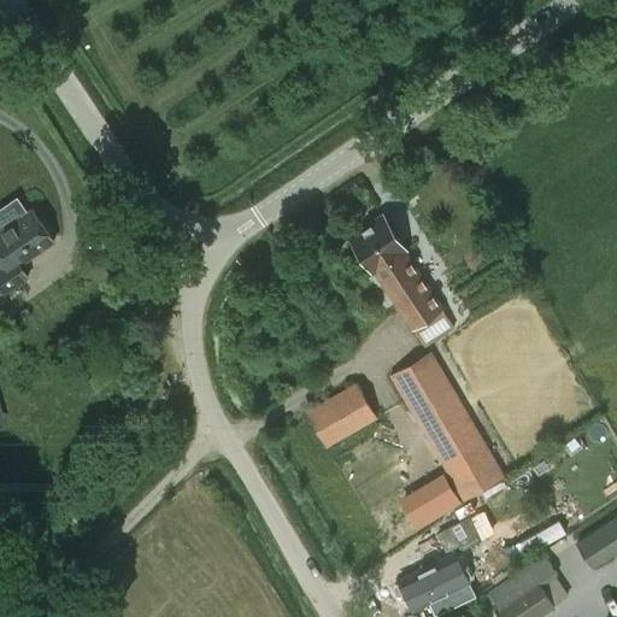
[(27,275),(18,263),(53,240),(30,207),(0,228),(0,257),(5,264),(0,266),(0,287),(3,292),(27,275)]
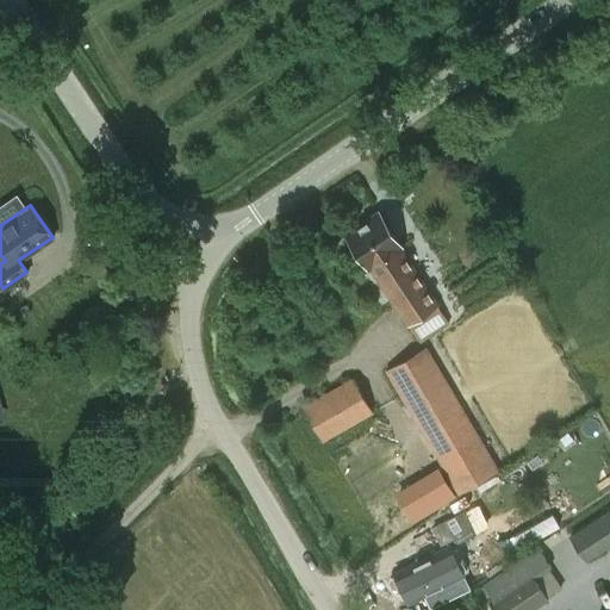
[(448,323),(437,305),(440,304),(400,246),(402,244),(380,212),(348,234),(369,266),(371,266),(421,341),(448,323)]
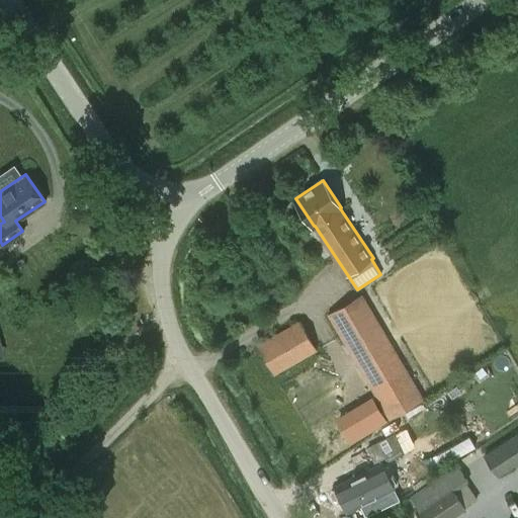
[(361,293),(327,315),(389,420),(424,399),(361,293)]
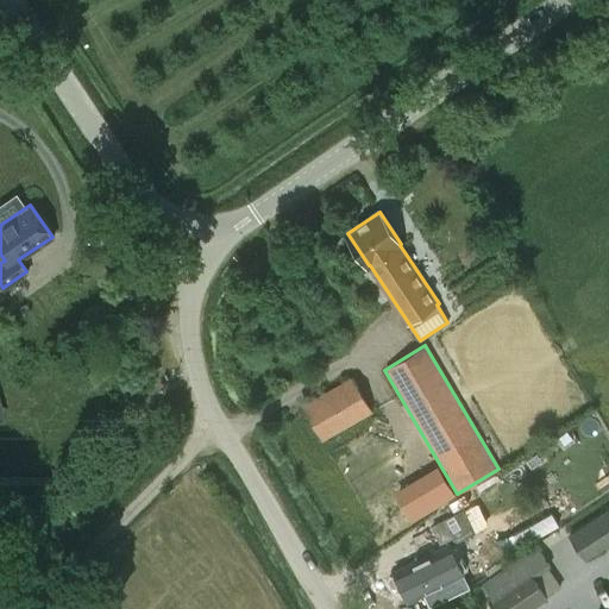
[(104,350),(93,356),(99,364),(108,358),(104,350)]
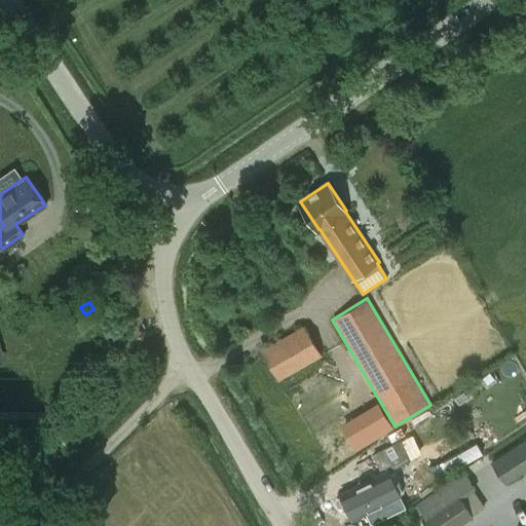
[(278,381),(322,357),(303,325),(260,349),(278,381)]
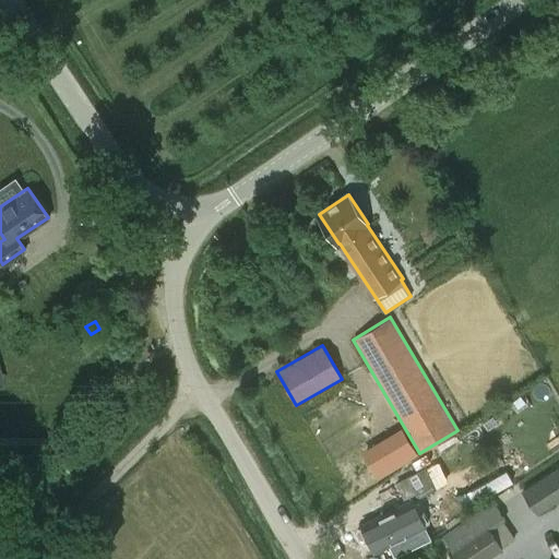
[(558,463),(519,489),(537,515),(558,500),(558,463)]
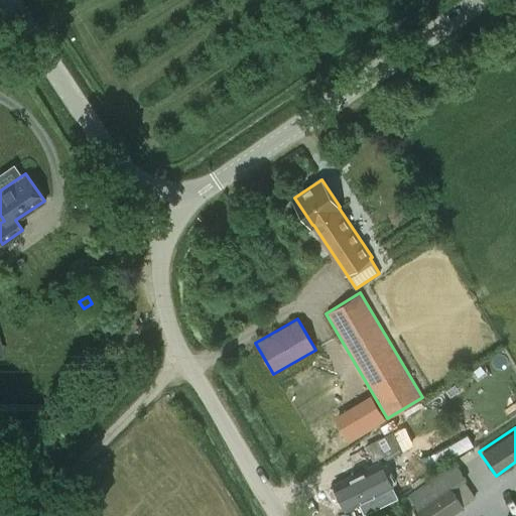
[(340,502),(341,501),(346,510),(392,488),(388,479),(402,473),(394,457),(403,452),(393,431),(364,446),(373,466),(333,485),(335,489),(333,490),(329,494),(333,503),(340,502)]
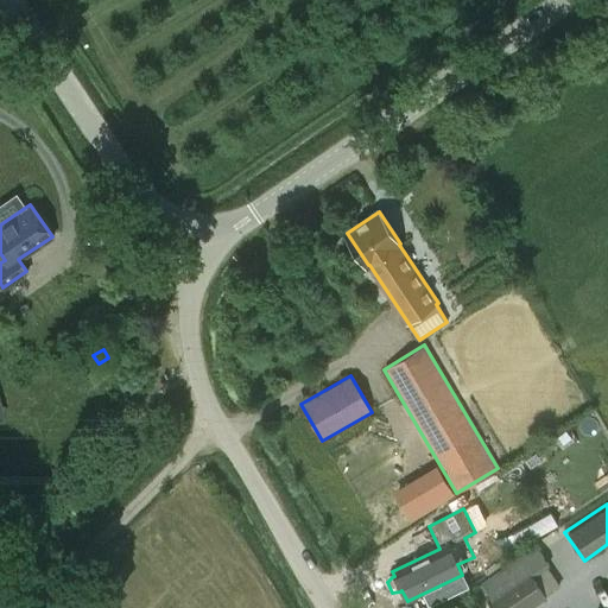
[(483,583),(492,595),(486,600),(491,607),(530,607),(546,596),(561,587),(536,549),(483,583)]
